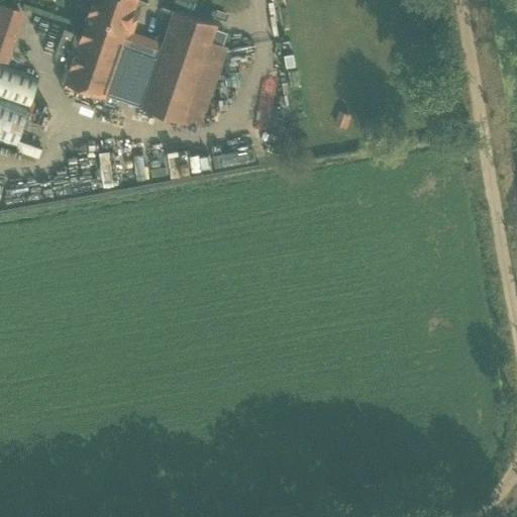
[(76,29),(64,65),(70,67),(65,82),(101,94),(104,95),(104,93),(116,97),(133,49),(118,44),(133,0),(92,0),(82,31),(76,29)]
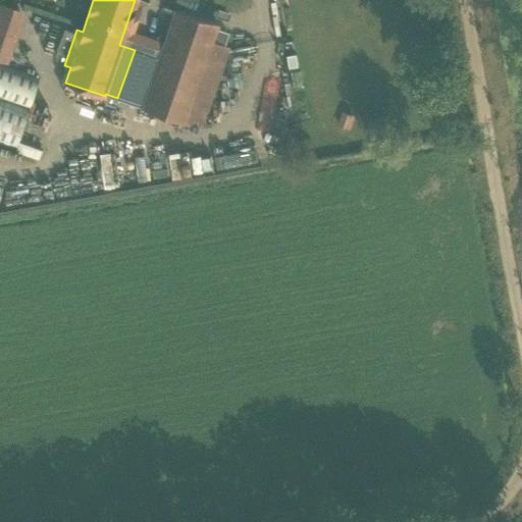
[(23,12),(0,4),(0,5),(0,59),(7,62),(23,12)]
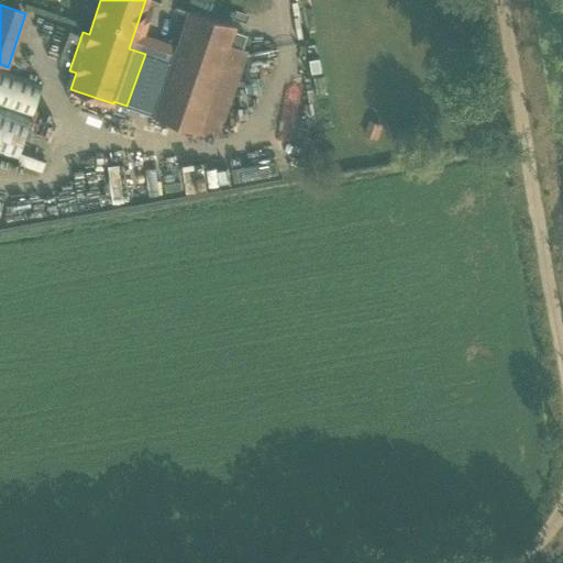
[(145,54),(127,106),(151,114),(151,116),(216,138),(239,73),(246,52),(240,50),(245,37),(232,33),(234,26),(189,11),(183,32),(170,63),(145,54)]
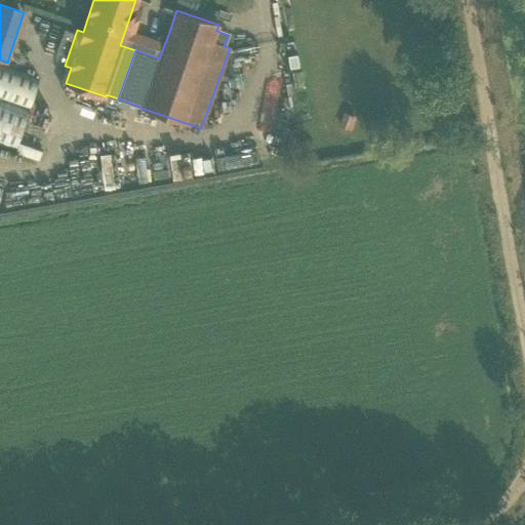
[(286,56),(289,69),(299,68),(297,54),(286,56)]
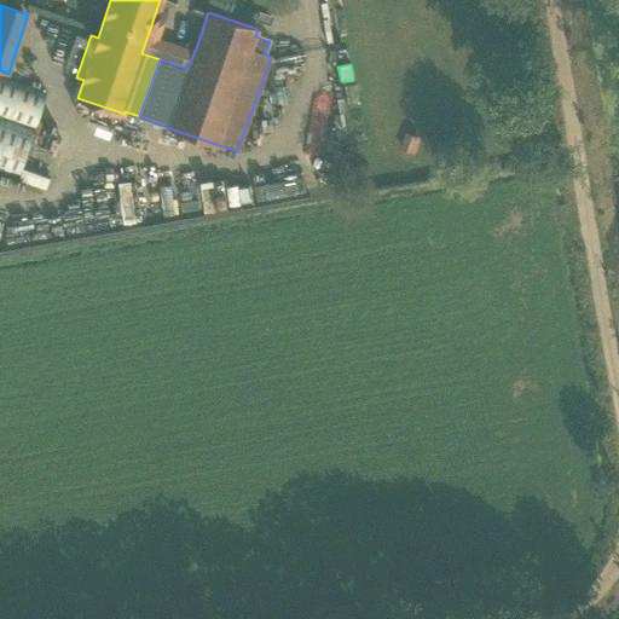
[(0,76),(0,115),(34,127),(46,93),(0,76)]
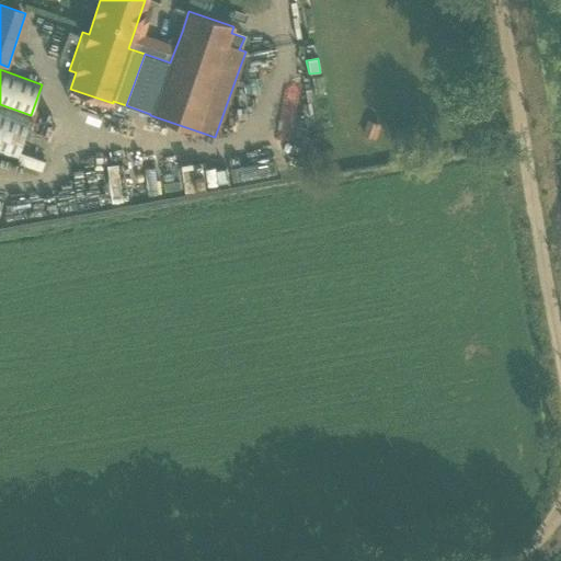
[(0,155),(15,160),(31,115),(0,104),(0,155)]
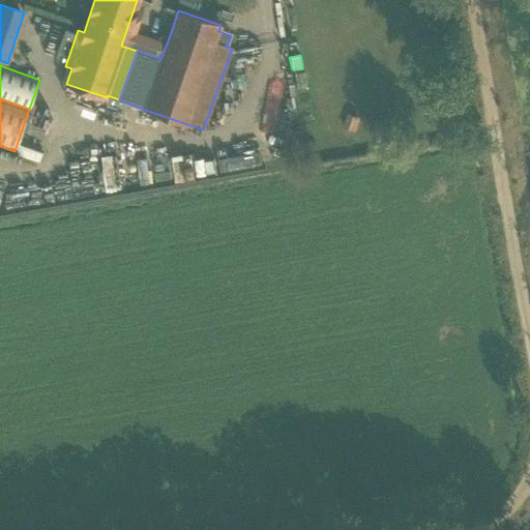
[(356,130),(360,118),(348,114),(344,126),(356,130)]
